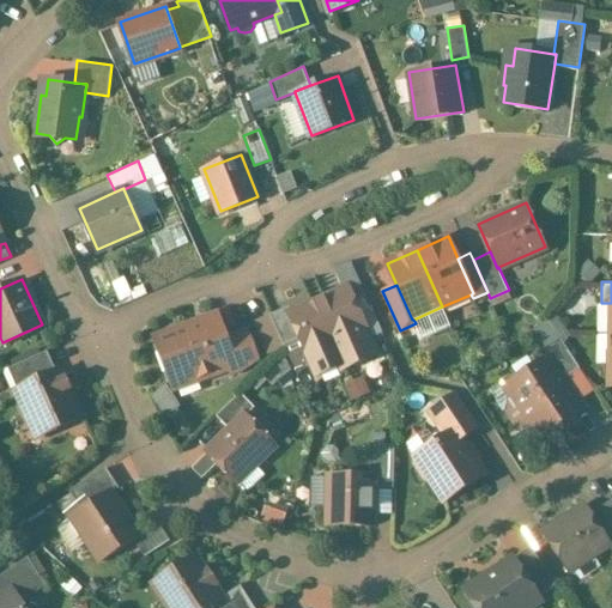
[(291,311),(290,311),(307,351),(331,340),(337,352),(368,339),(357,312),(359,311),(347,286),(291,311)]
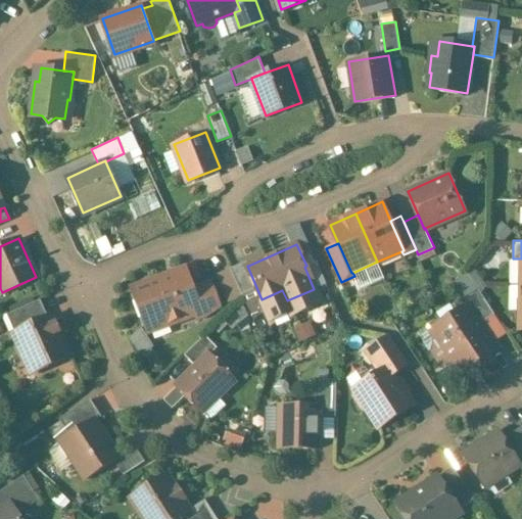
[(246,260),(231,267),(247,305),(262,299),(247,266),(248,266),(246,260)]
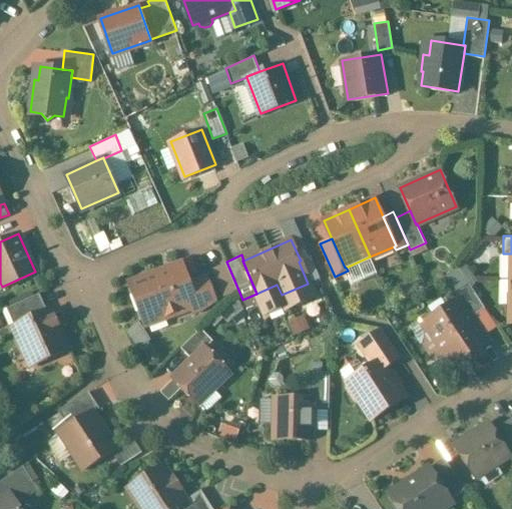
[(169,266),(156,271),(129,281),(131,288),(130,291),(133,292),(144,322),(189,305),(192,313),(199,310),(188,281),(181,262),(169,266)]
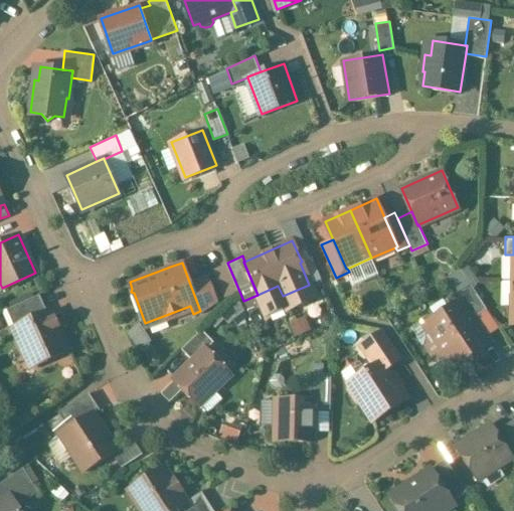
[(207,275),(189,282),(200,311),(202,310),(215,298),(207,275)]
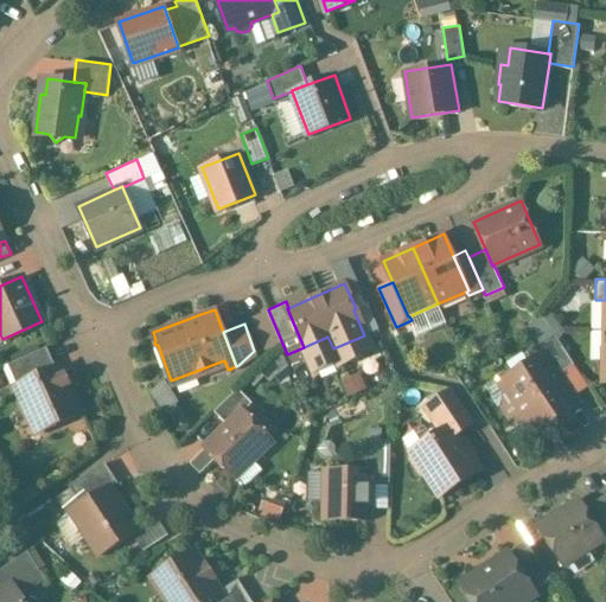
[(555,333),(535,346),(541,354),(544,352),(559,372),(574,362),(555,333)]
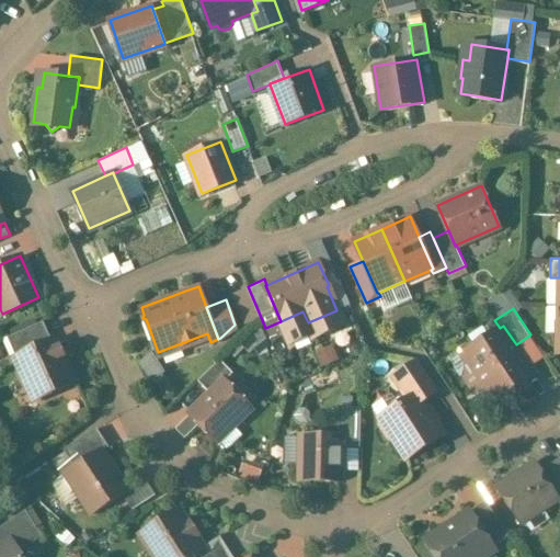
[(43,320),(7,336),(16,355),(52,340),(43,320)]
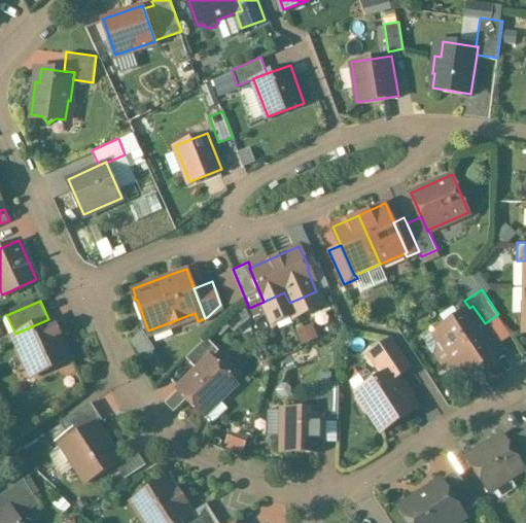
[(459,314),(451,313),(444,317),(442,326),(439,327),(443,335),(442,342),(444,345),(435,351),(445,364),(453,359),(463,375),(501,349),(485,323),(472,306),(469,308),(459,314)]
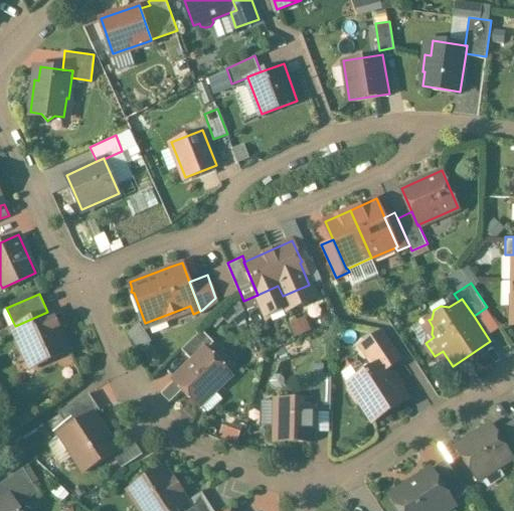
[(15,326),(14,327),(24,351),(30,348),(37,363),(69,349),(52,310),(47,312),(15,326)]
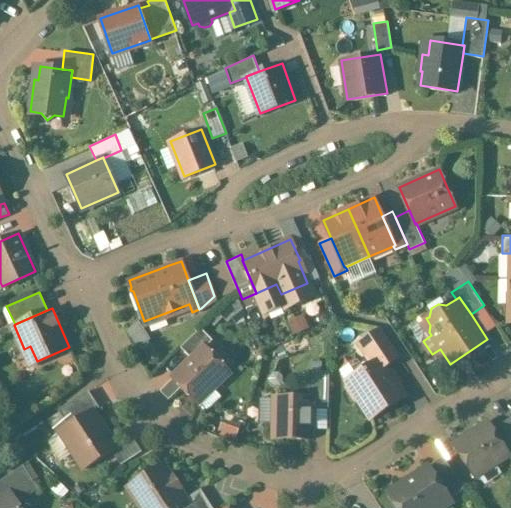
[(201,326),(181,346),(192,357),(204,345),(205,346),(213,339),(201,326)]
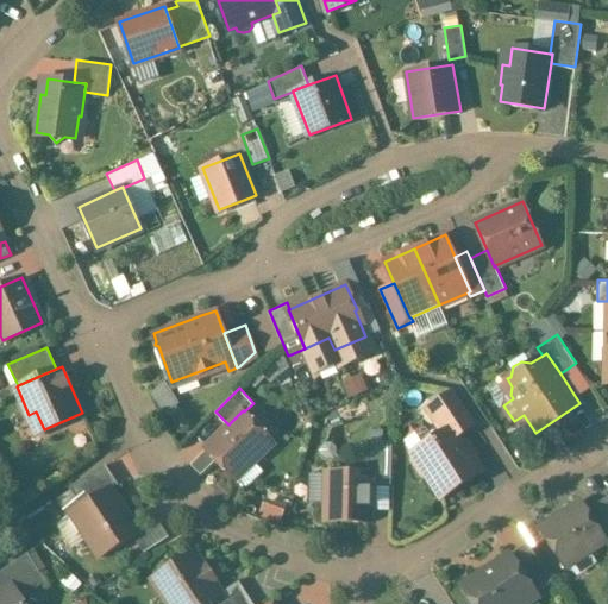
[(453,389),(427,407),(444,432),(452,426),(457,433),(475,422),(453,389)]
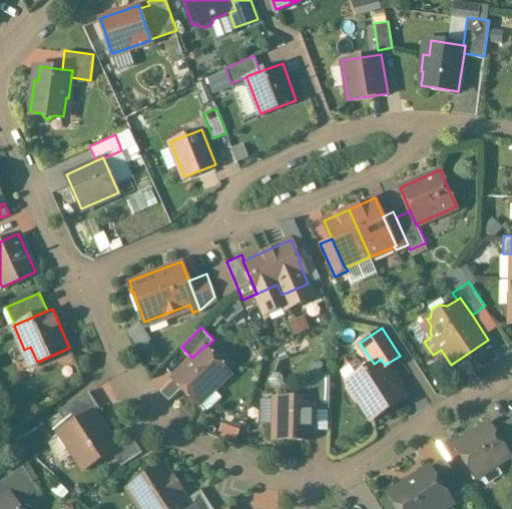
[(192,358),(172,377),(195,400),(205,390),(211,390),(221,380),(221,375),(226,369),(205,347),(204,346),(192,358)]
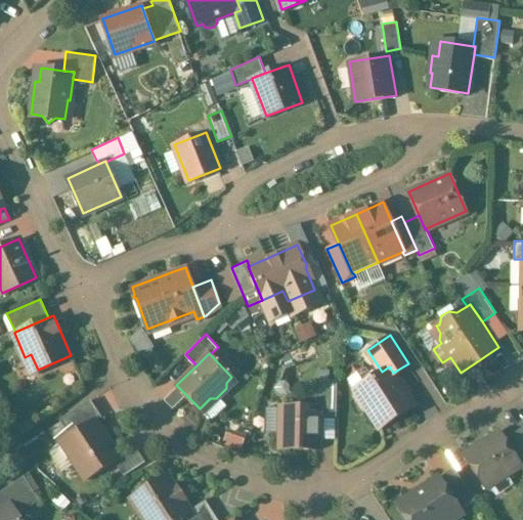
[(382,372),(355,388),(355,389),(354,395),(363,408),(368,409),(380,426),(413,404),(393,373),(389,366),(382,372)]
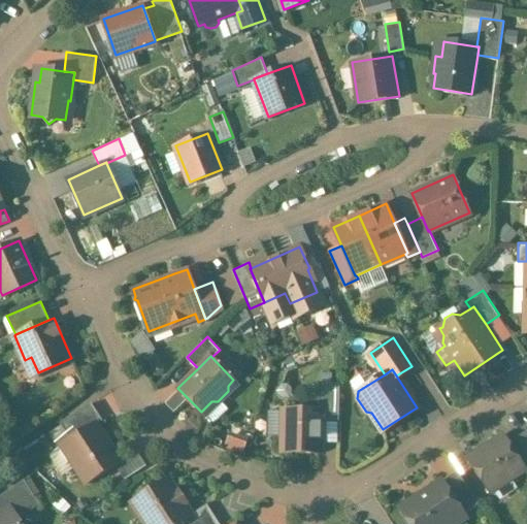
[(339,382),(319,381),(318,410),(323,410),(322,419),(339,419),(339,382)]
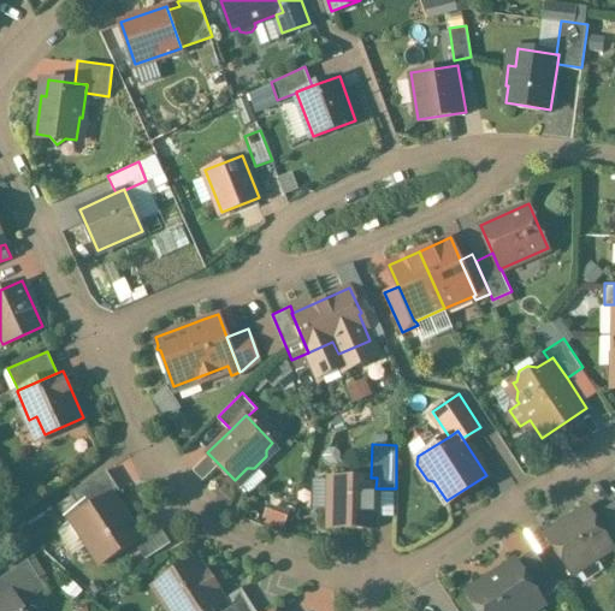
[(106,468),(70,492),(83,511),(112,492),(113,493),(119,488),(106,468)]
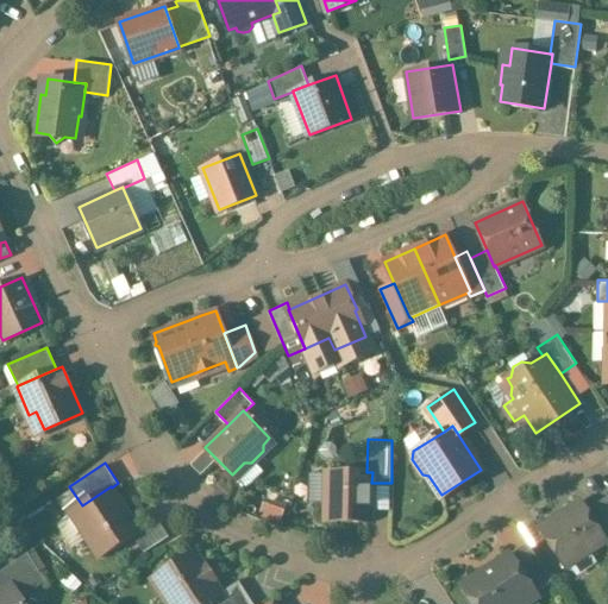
[(367,472),(327,472),(326,518),(371,520),(371,483),(373,472),(367,472)]
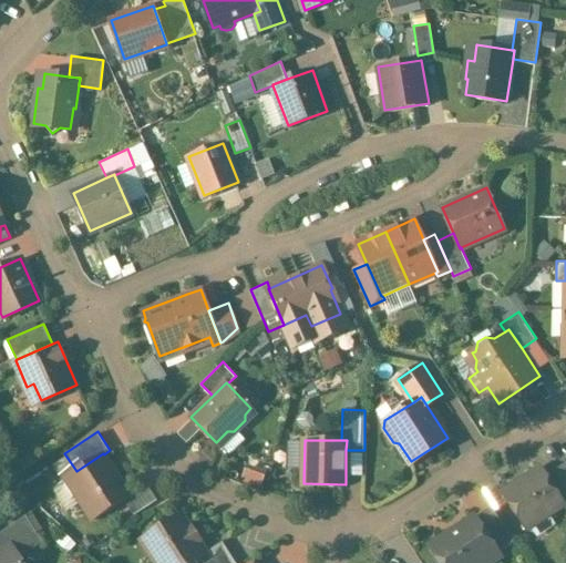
[(76,471),(67,478),(67,479),(69,478),(78,492),(76,493),(92,518),(130,494),(104,454),(103,453),(76,471)]
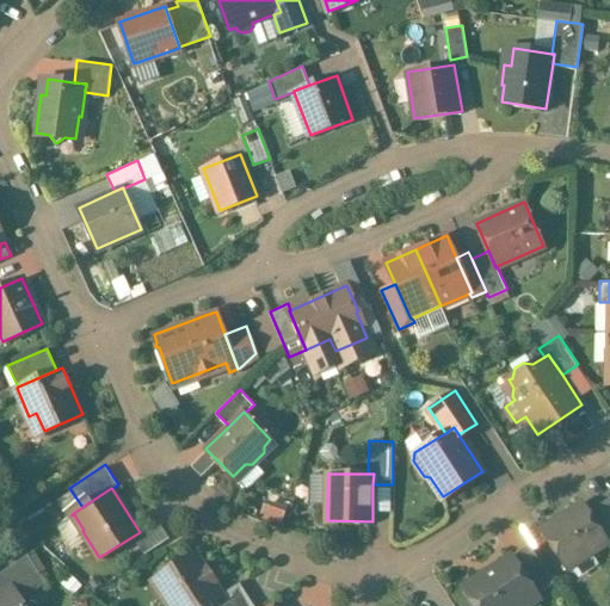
[(609,495),(587,509),(608,540),(607,540),(609,544),(609,495)]
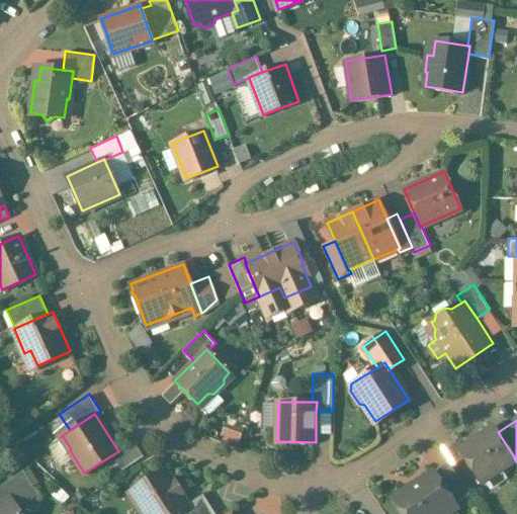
[(224,424),(223,436),(240,437),(241,426),(224,424)]
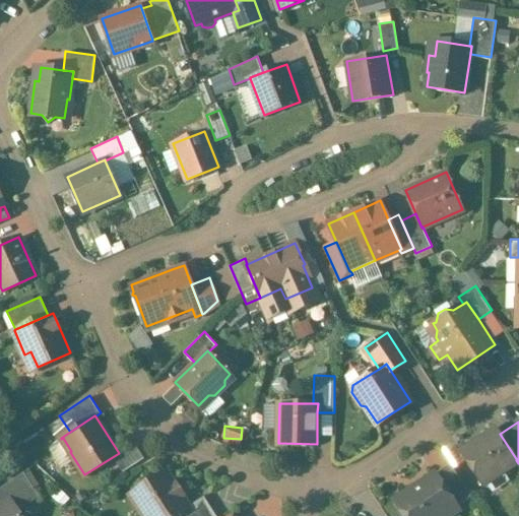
[(496,428),(461,450),(482,482),(516,460),(517,460),(500,434),(496,428)]
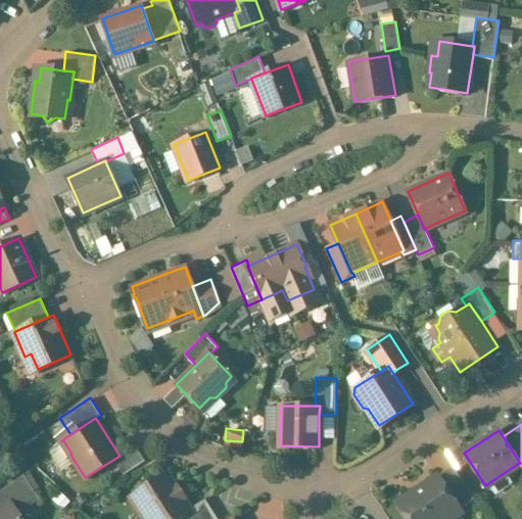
[(457,469),(445,477),(465,508),(477,501),(457,469)]
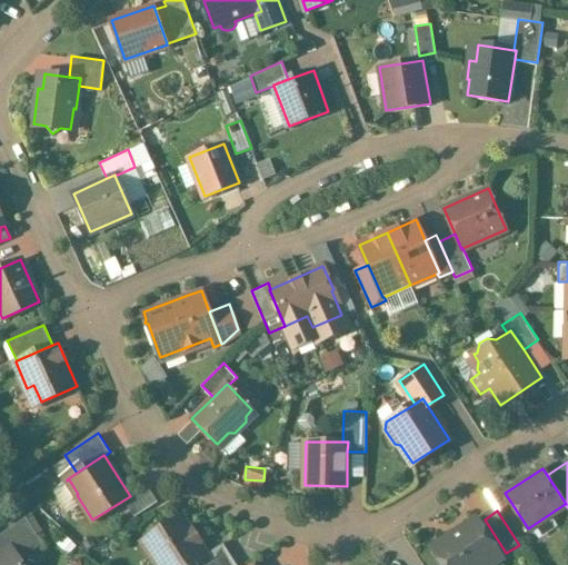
[(26,515),(0,532),(0,548),(2,552),(11,546),(12,547),(37,532),(26,515)]
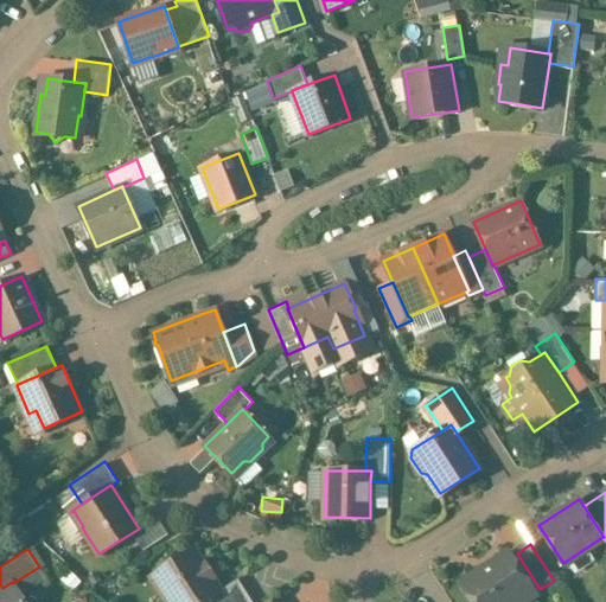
[(191,551),(164,569),(160,590),(166,601),(172,601),(202,601),(218,591),(219,591),(211,578),(214,576),(205,564),(202,567),(191,551)]
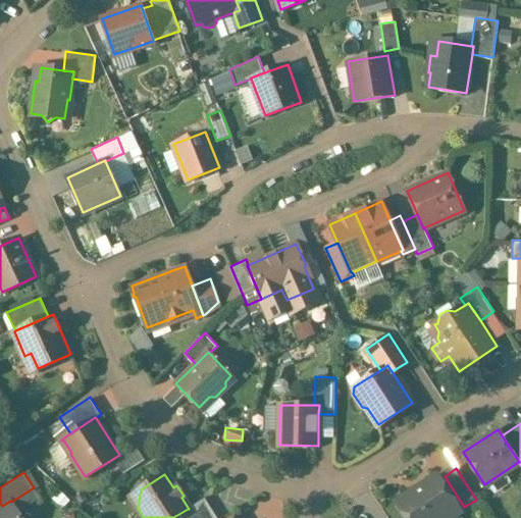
[(461,510),(464,507),(445,476),(440,478),(439,477),(398,504),(407,517),(455,517),(463,513),(461,510)]
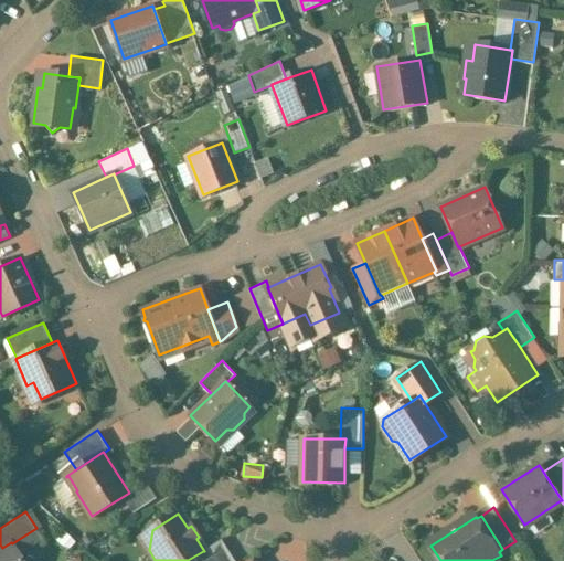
[(2,548),(0,549),(0,560),(23,560),(12,543),(11,542),(2,548)]
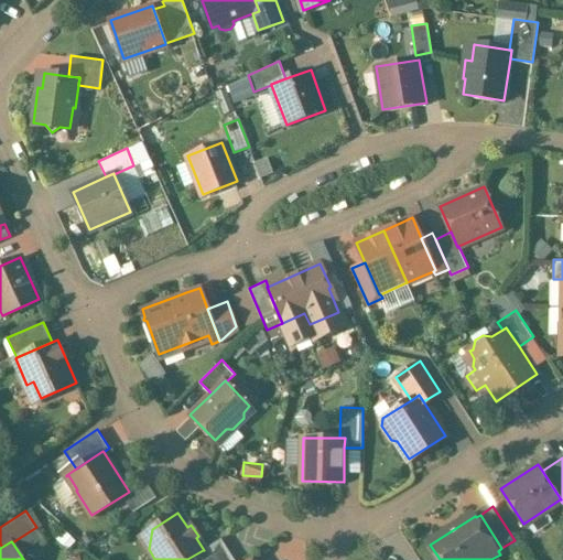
[(208,559),(203,550),(187,559),(208,559)]
